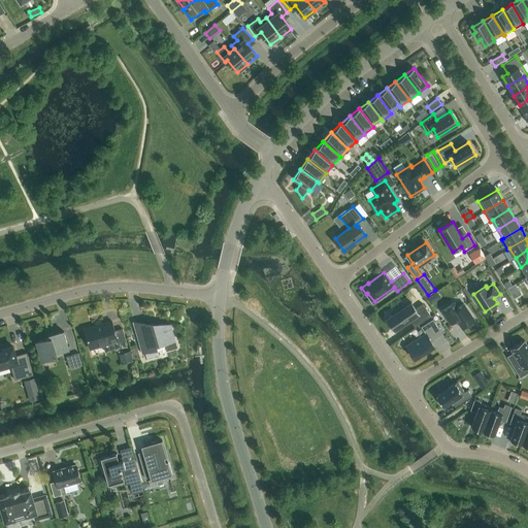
[(510,293),(513,297),(520,293),(518,289),(510,293)]
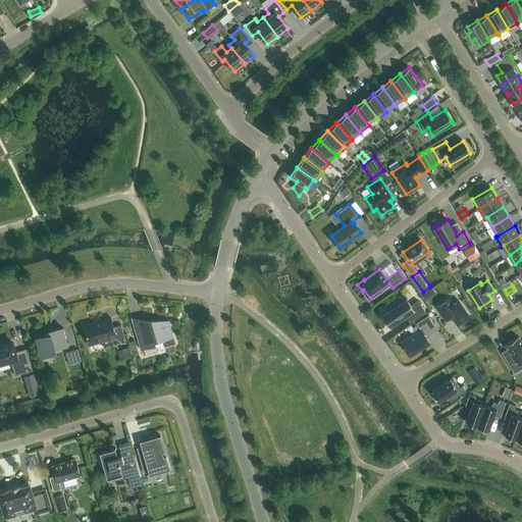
[(428,299),(436,292),(433,288),(424,295),(428,299)]
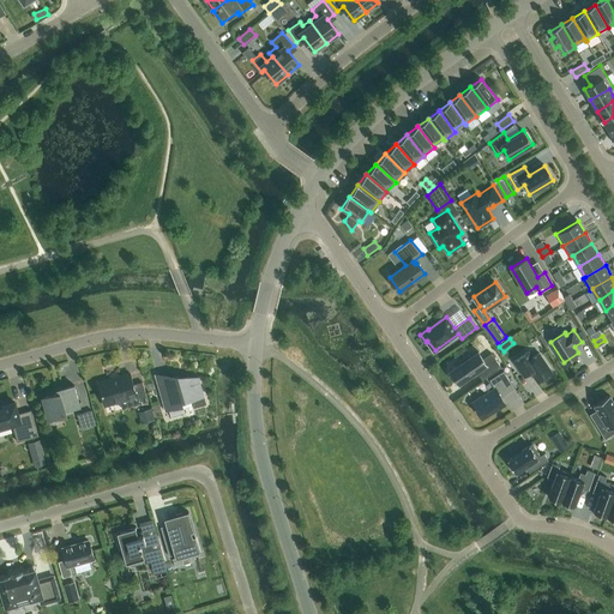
[(461,362),(449,371),(449,372),(451,371),(459,383),(457,384),(458,385),(481,369),(486,377),(482,380),(501,367),(491,353),(491,354),(482,360),(477,353),(479,351),(477,351),(470,356),(468,354),(459,361),(461,362)]
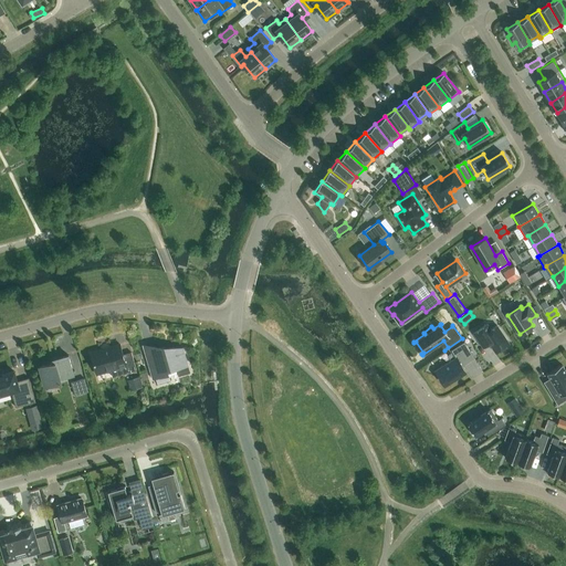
[(484,349),(491,345),(496,353),(510,343),(498,325),(491,329),(486,324),(473,333),(484,349)]
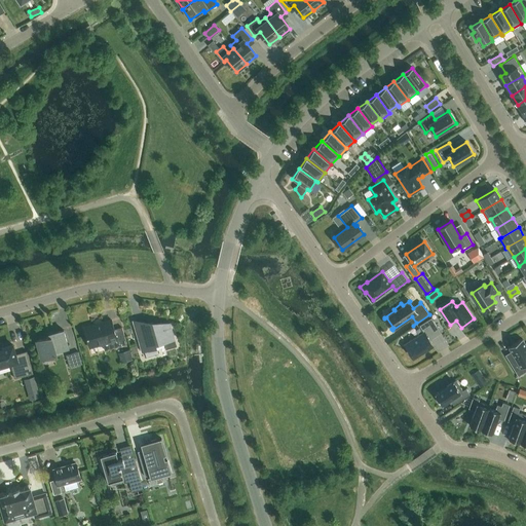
[(431,317),(419,326),(423,332),(404,344),(413,358),(433,345),(426,336),(438,330),(440,333),(441,333),(431,317)]
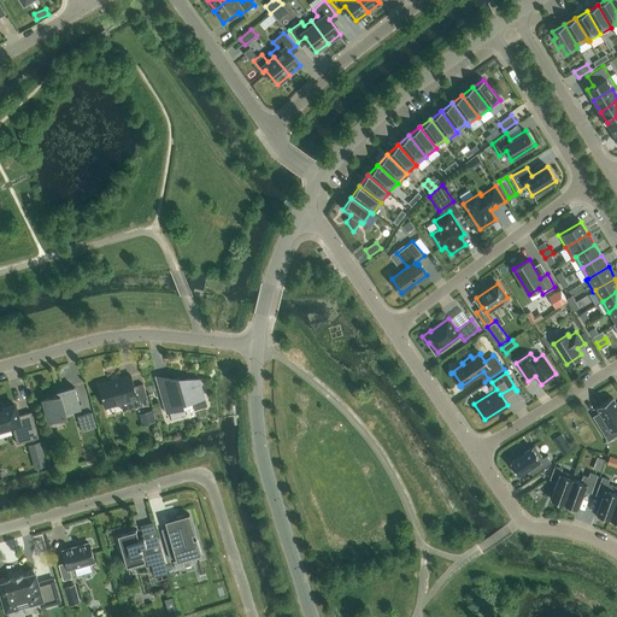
[(148,404),(144,385),(134,387),(130,375),(99,385),(105,407),(121,403),(123,411),(148,404)]
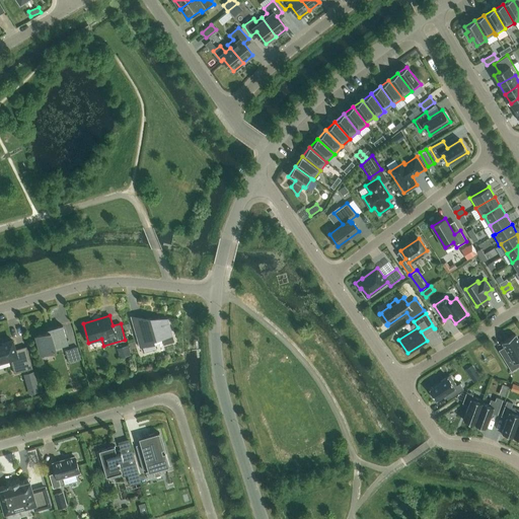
[(163,345),(174,342),(167,319),(161,321),(160,318),(151,320),(150,317),(143,320),(142,317),(133,319),(132,316),(131,317),(140,347),(142,347),(144,353),(156,349),(153,341),(161,338),(163,345)]
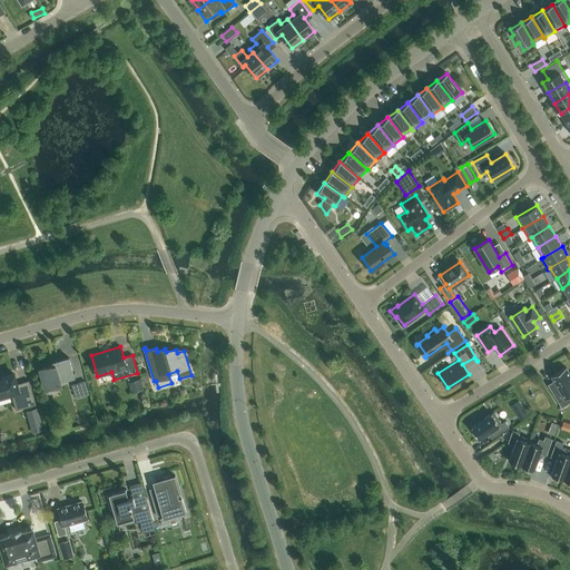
[(60,381),(75,376),(69,357),(59,361),(59,363),(40,370),(46,389),(61,384),(60,381)]
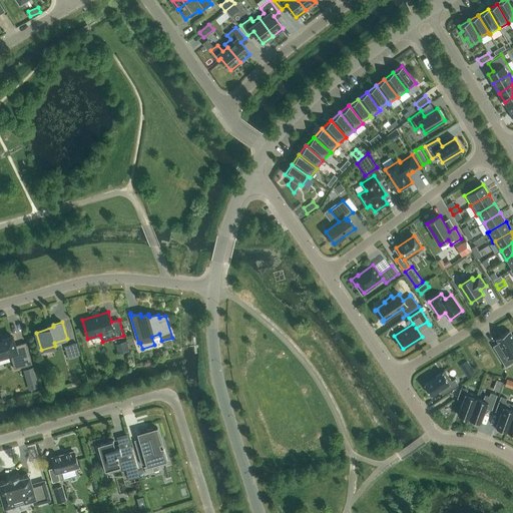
[(512,336),(509,331),(496,339),(503,351),(498,354),(505,367),(512,362),(512,336)]
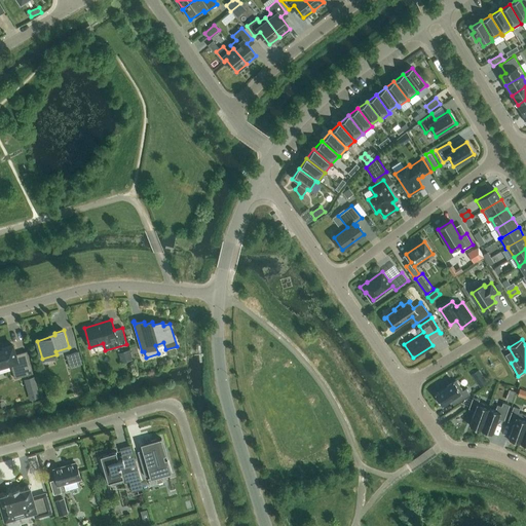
[(33,373),(27,351),(15,354),(12,344),(3,347),(3,346),(0,347),(0,366),(10,364),(14,378),(33,373)]
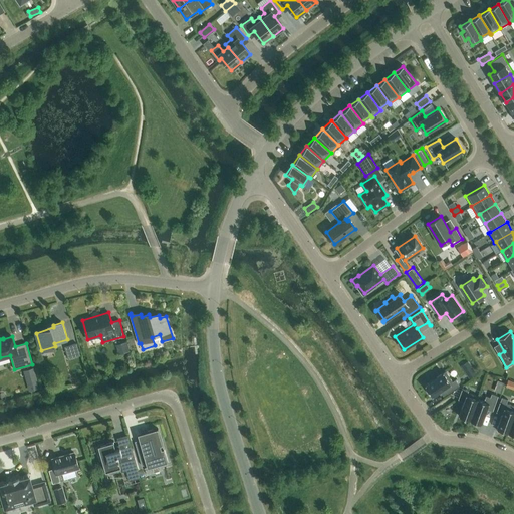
[(130,351),(126,342),(115,345),(118,354),(130,351)]
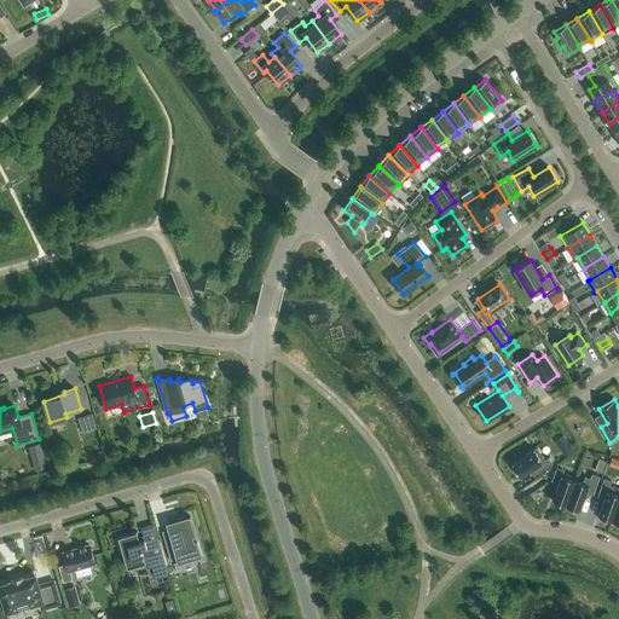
[(82,432),(96,428),(92,414),(77,417),(82,432)]
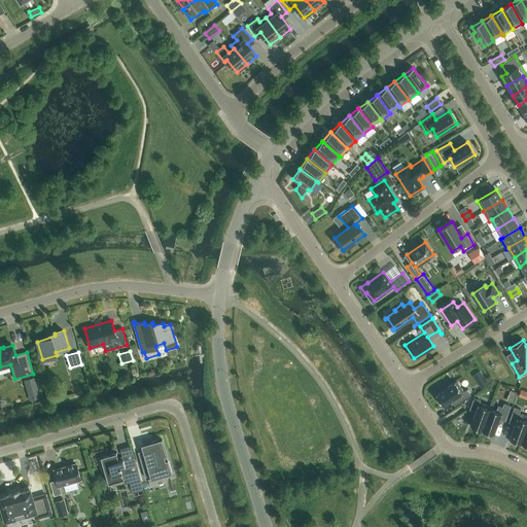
[(484,377),(480,371),(471,375),(477,382),(484,377)]
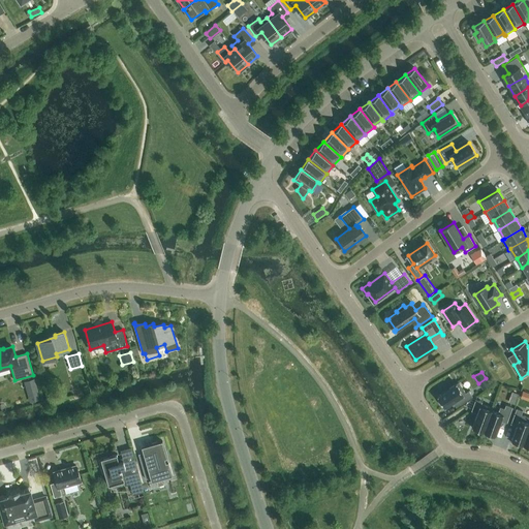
[(30,392),(37,390),(34,379),(27,381),(30,392)]
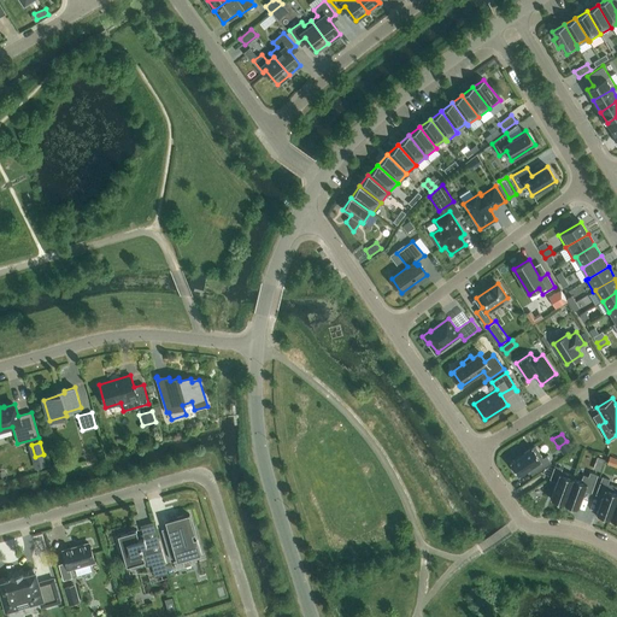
[(534,446),(510,463),(512,465),(510,466),(515,474),(517,472),(518,475),(533,465),(536,471),(551,463),(546,456),(542,458),(534,446)]
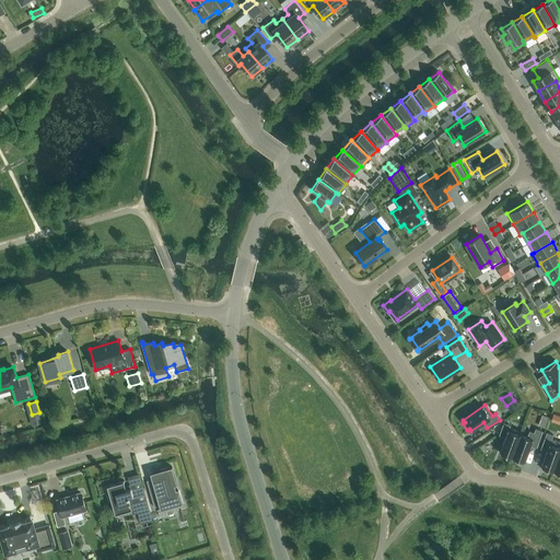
[(559,416),(553,413),(550,421),(559,424),(559,416)]
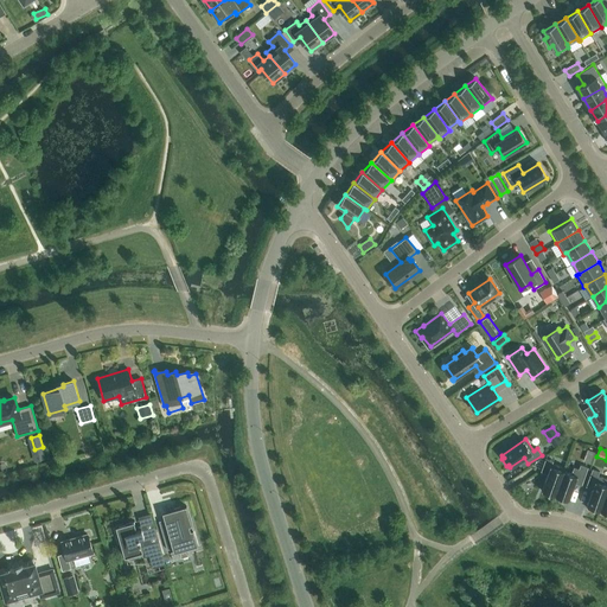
[(564,468),(551,464),(553,460),(545,458),(541,472),(548,474),(542,490),(541,490),(541,491),(555,496),(564,468)]
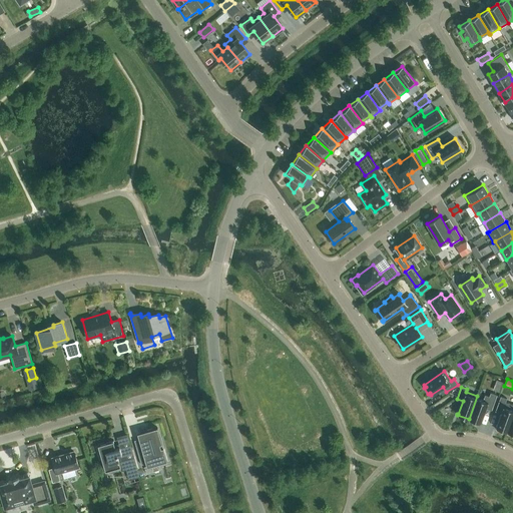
[(476,398),(469,419),(480,423),(485,409),(491,411),(497,395),(490,393),(489,397),(485,395),(483,400),(476,398)]
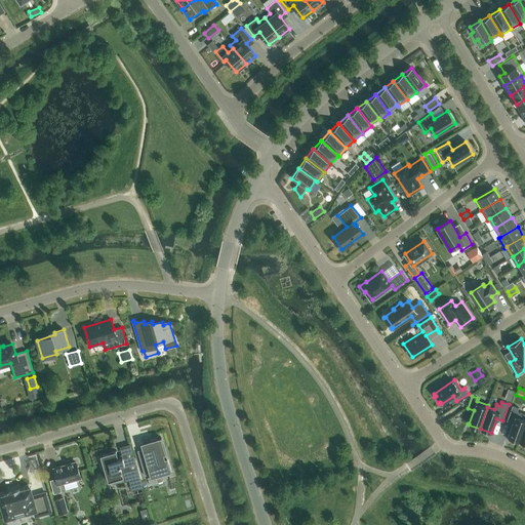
[(515,440),(519,441),(524,423),(524,414),(517,411),(518,407),(512,405),(507,420),(512,422),(508,437),(507,437),(508,438),(508,440),(514,442),(515,440)]
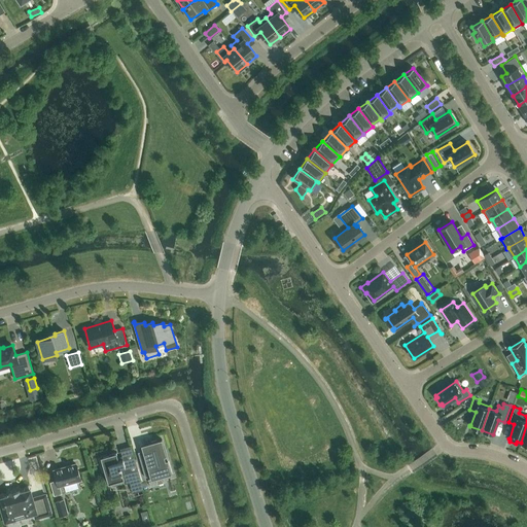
[(149,476),(150,480),(172,473),(162,440),(141,445),(142,451),(138,452),(145,478),(149,476)]
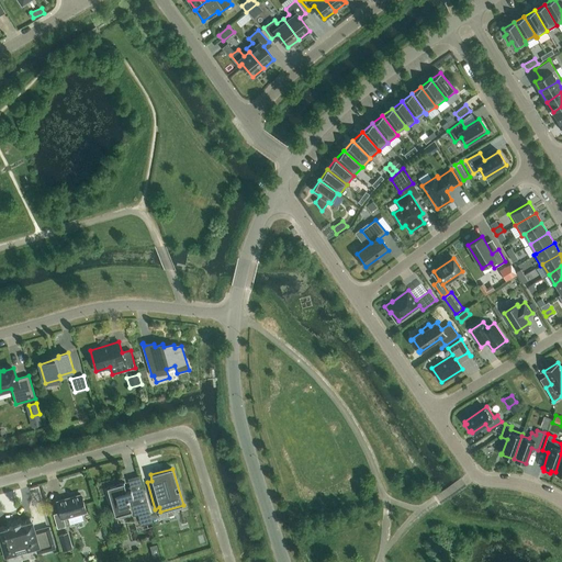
[(115,516),(132,512),(133,516),(138,515),(142,526),(153,523),(143,489),(132,492),(131,490),(126,491),(124,482),(104,489),(109,503),(111,503),(115,516)]
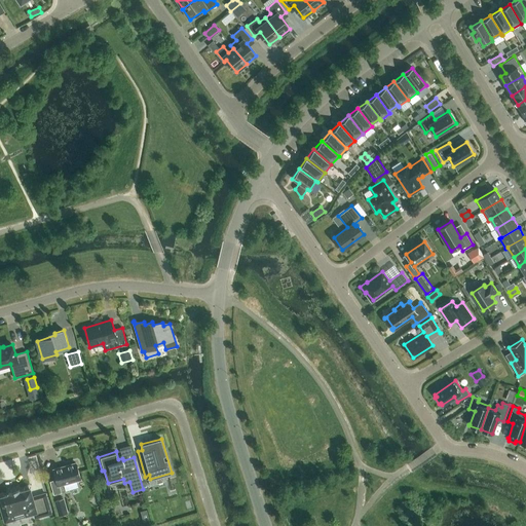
[(80,479),(76,463),(53,470),(57,480),(50,482),(53,494),(61,492),(59,485),(80,479)]
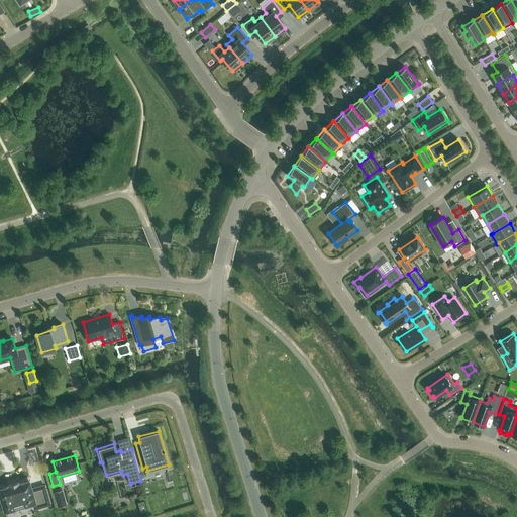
[(49,504),(44,485),(32,489),(29,480),(19,483),(19,482),(8,485),(9,486),(0,488),(0,495),(5,511),(35,502),(37,508),(49,504)]
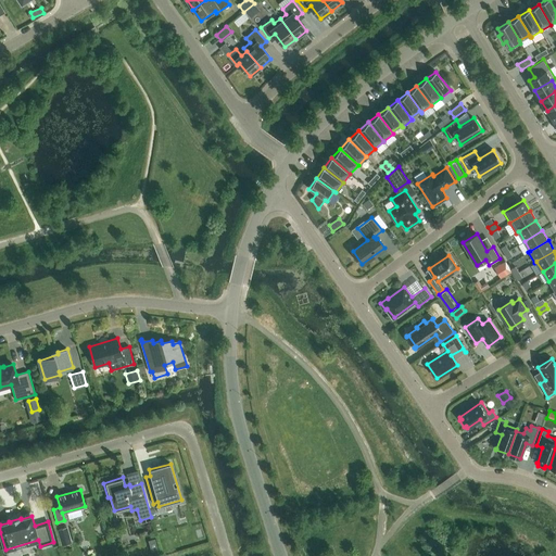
[(60,528),(63,543),(74,541),(70,526),(60,528)]
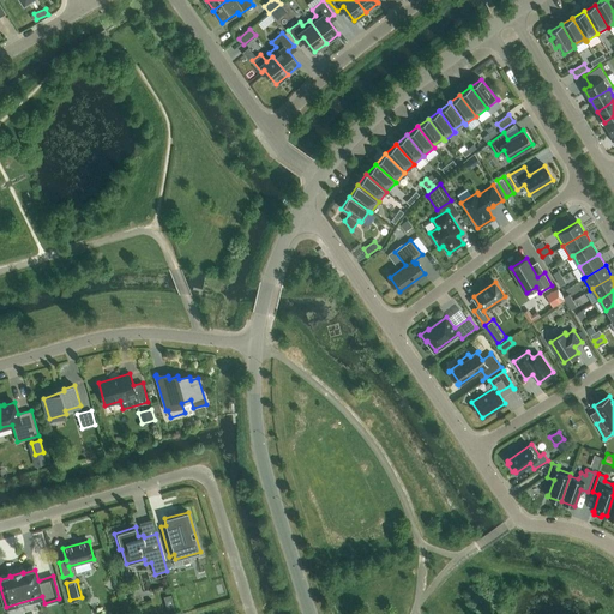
All buildings are outlined.
